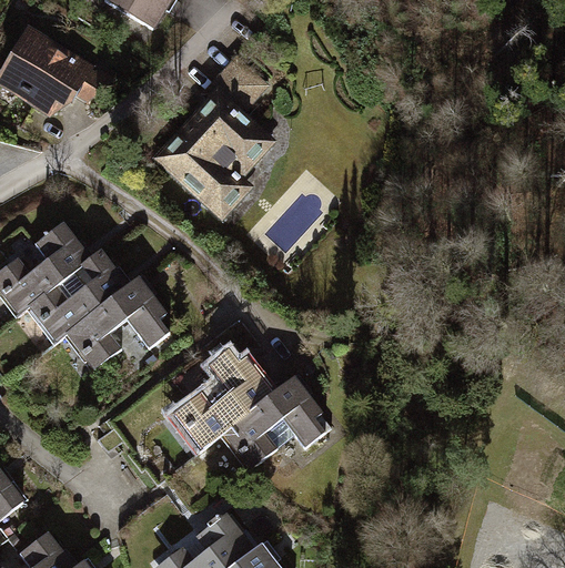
[(110,0),(152,22),(164,0),(110,0)]
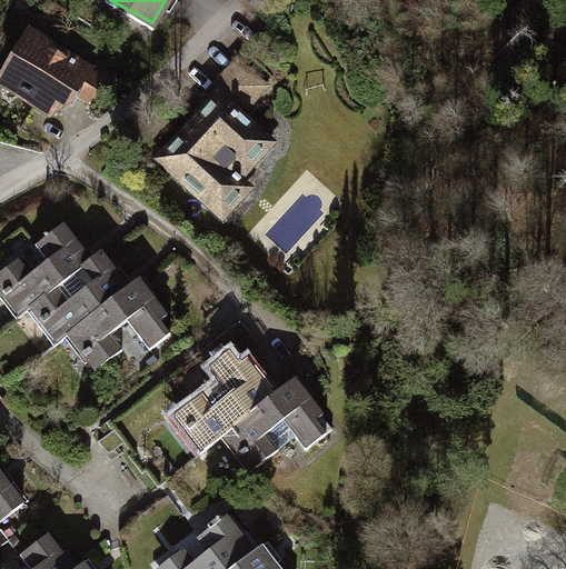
[(117,79),(27,23),(0,71),(0,87),(48,118),(73,103),(77,97),(87,103),(117,79)]
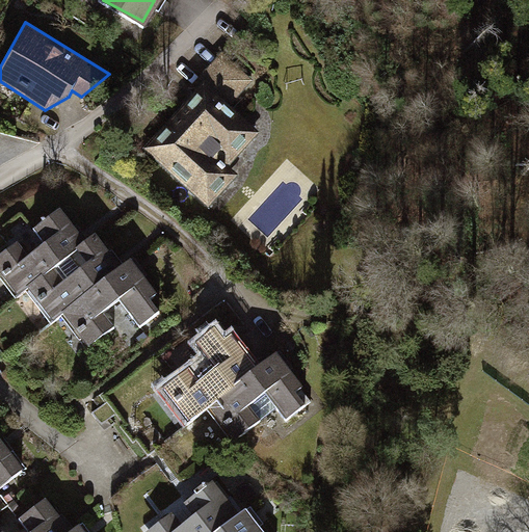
[(203,84),(144,147),(211,209),(244,173),(231,160),(257,131),(232,108),(257,82),(221,49),(195,77),(203,84)]
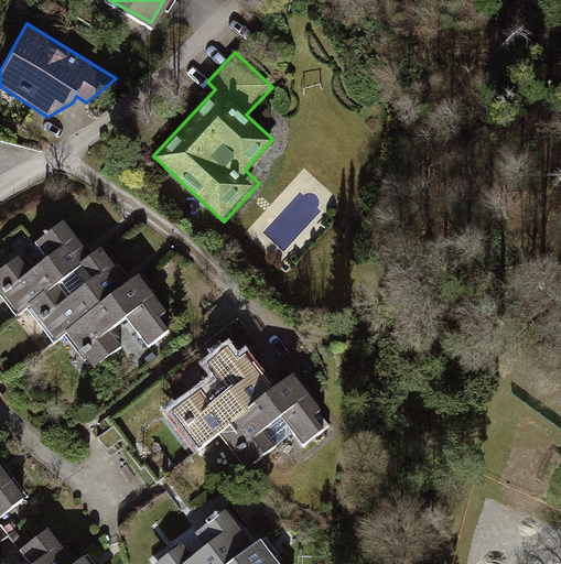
[(0,294),(15,315),(29,306),(93,257),(64,220),(34,243),(44,258),(29,270),(18,256),(0,269),(0,294)]
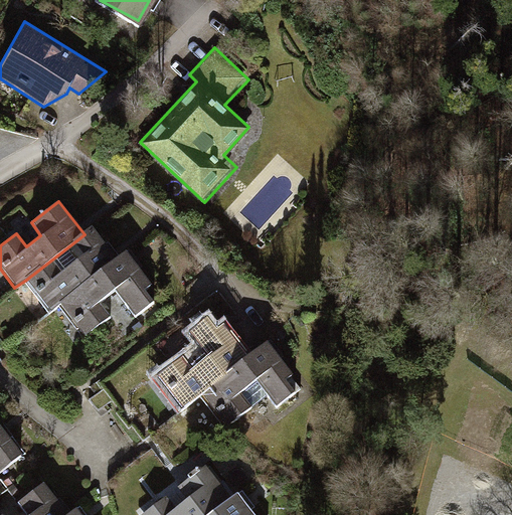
[(26,280),(48,308),(54,303),(116,255),(94,227),(84,234),(26,280)]
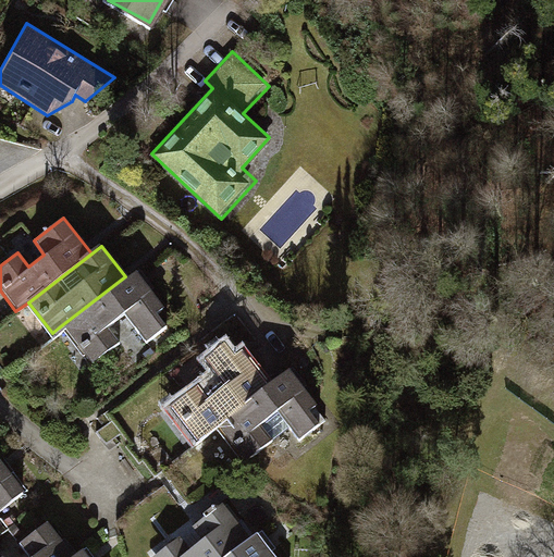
[(59,327),(88,367),(118,344),(103,326),(125,310),(147,338),(164,325),(155,313),(164,306),(135,268),(125,276),(59,327)]
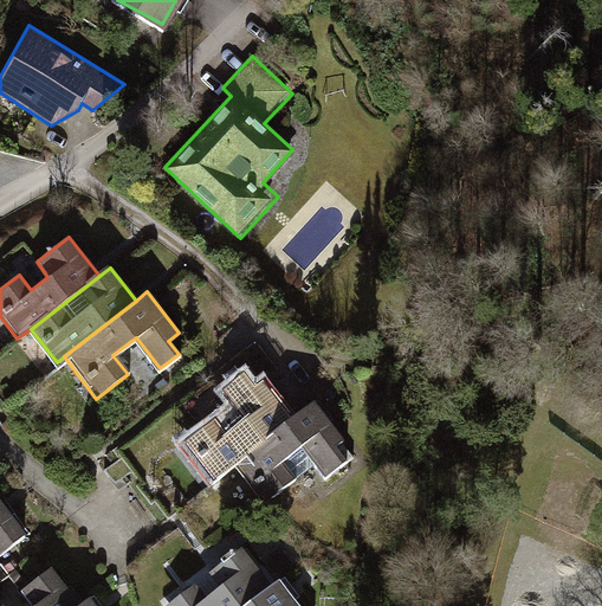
[(176,444),(211,485),(232,469),(293,419),(264,382),(258,387),(244,369),(220,388),(213,379),(181,405),(198,426),(176,444)]
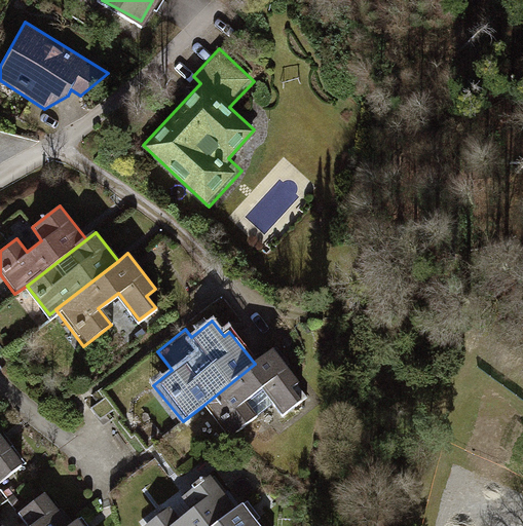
[(201,407),(227,438),(272,402),(283,414),(300,401),(289,387),(298,380),(272,349),(255,364),(201,407)]
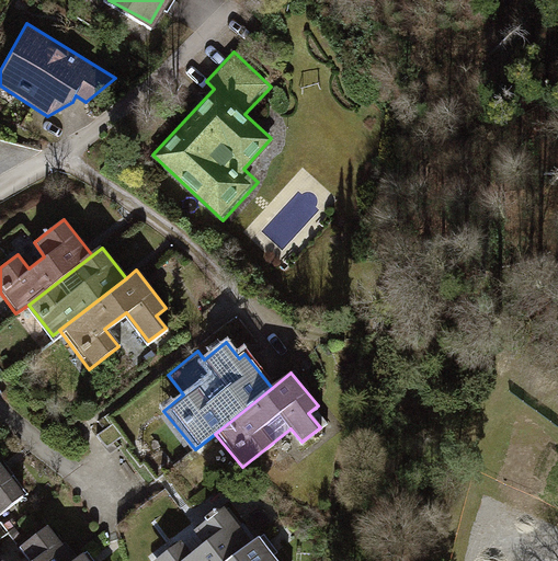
[(0,511),(20,495),(0,470),(0,511)]
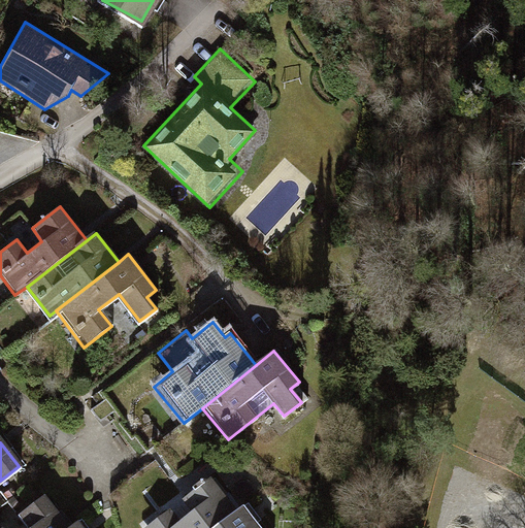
[(169,515),(151,527),(218,527),(238,513),(212,479),(189,496),(184,491),(163,506),(169,515)]
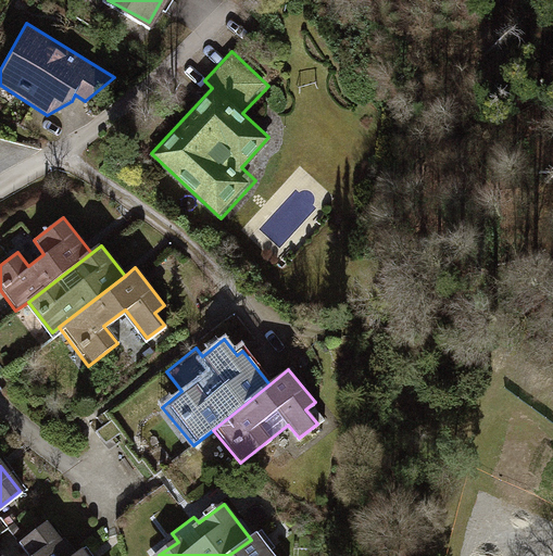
[(0,555),(70,555),(71,555),(42,520),(23,534),(15,525),(0,538),(0,555)]
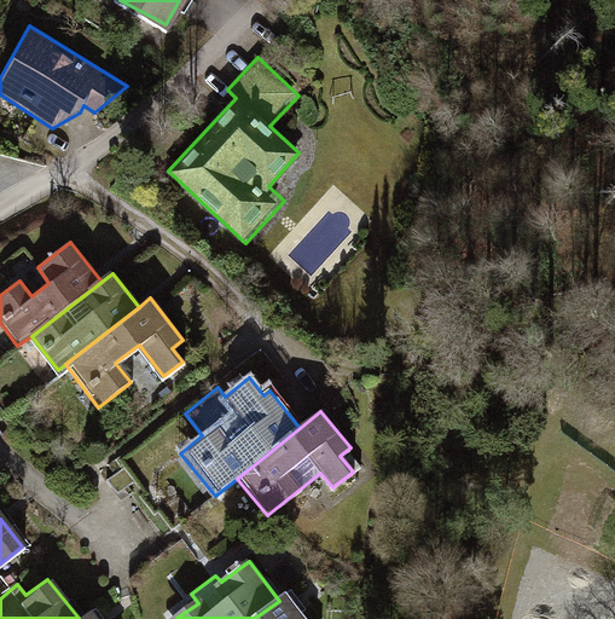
[(308,618),(288,593),(279,601),(255,618),(308,618)]
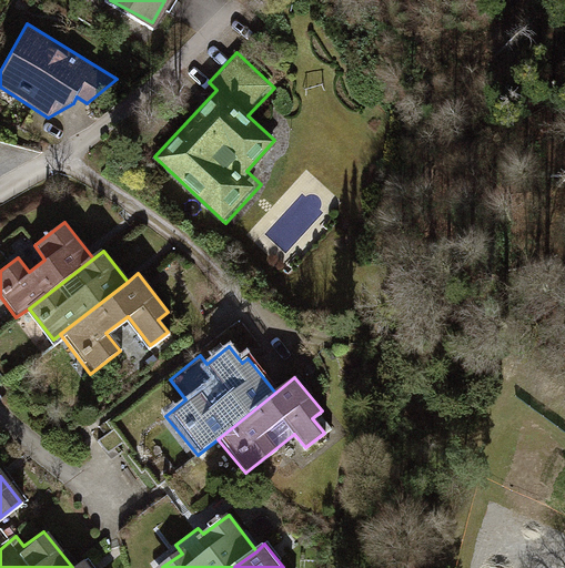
[(72,567),(71,567),(91,567),(84,558),(72,567)]
